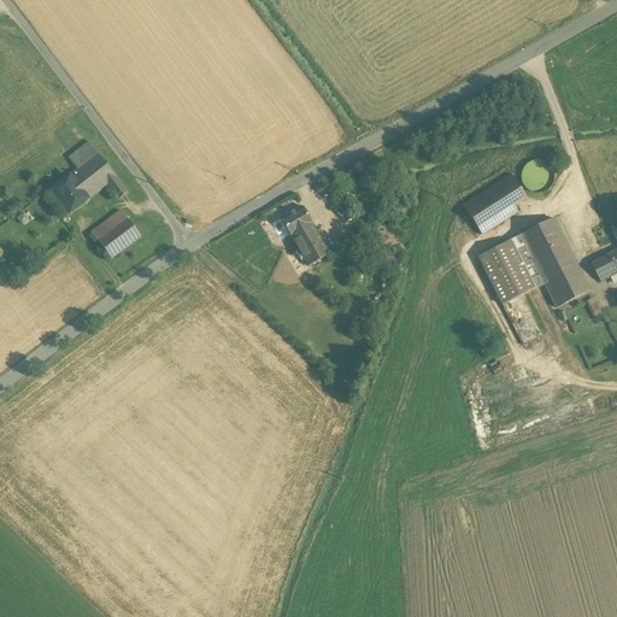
[(89,144),(70,158),(78,169),(81,168),(82,168),(98,156),(89,144)]
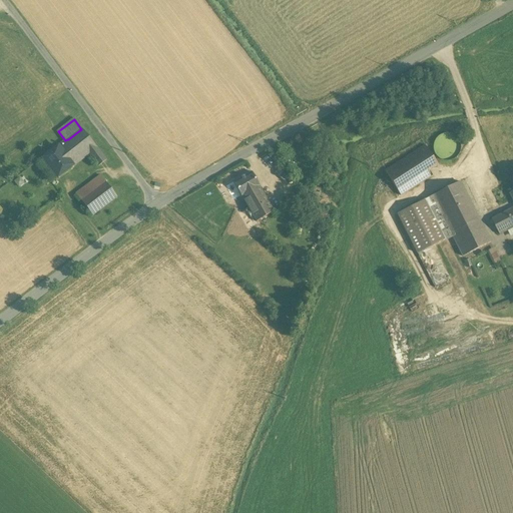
[(81,129),(68,139),(67,139),(65,140),(43,156),(57,175),(87,153),(96,166),(104,160),(81,129)]
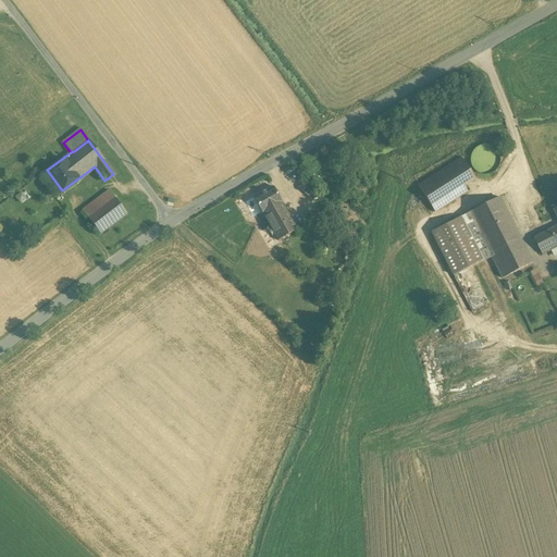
[(499,165),(500,160),(499,155),(496,150),(491,147),(485,146),(480,147),(474,150),(471,155),(470,161),(472,166),(475,171),(480,174),(485,175),(491,174),(496,171),(499,165)]
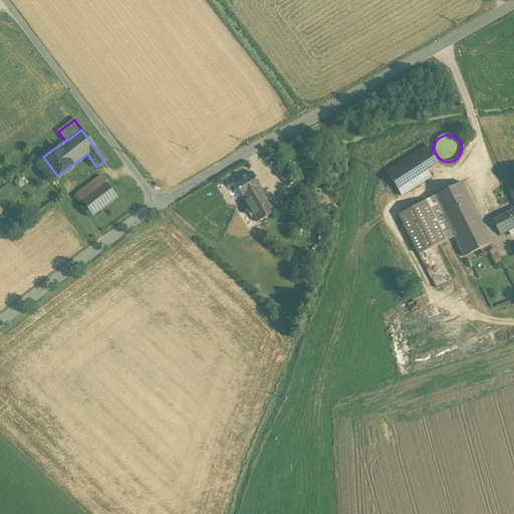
[(426,146),(386,172),(402,196),(433,176),(430,172),(439,166),(426,146)]
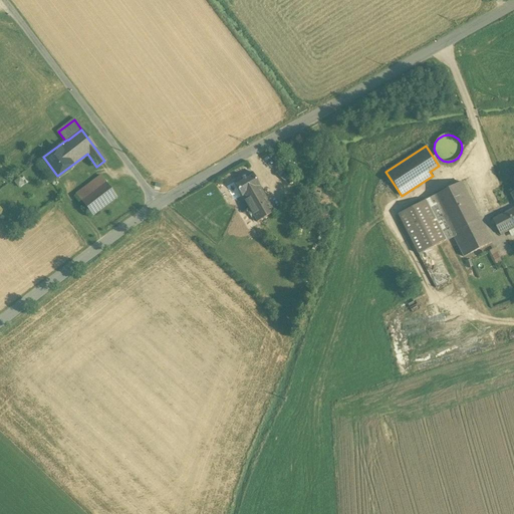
[(288,171),(283,166),(275,174),(281,179),(288,171)]
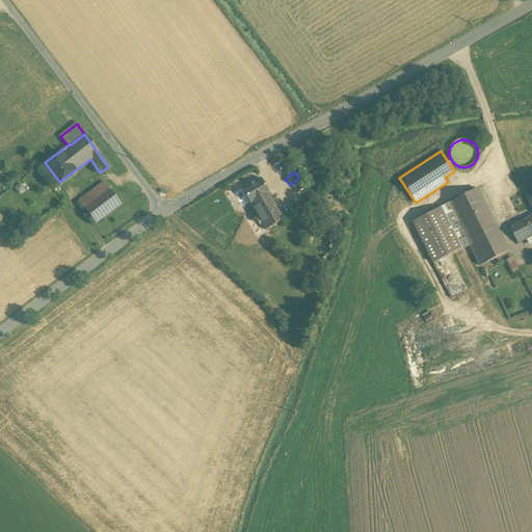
[(261,179),(242,189),(261,220),(278,210),(261,179)]
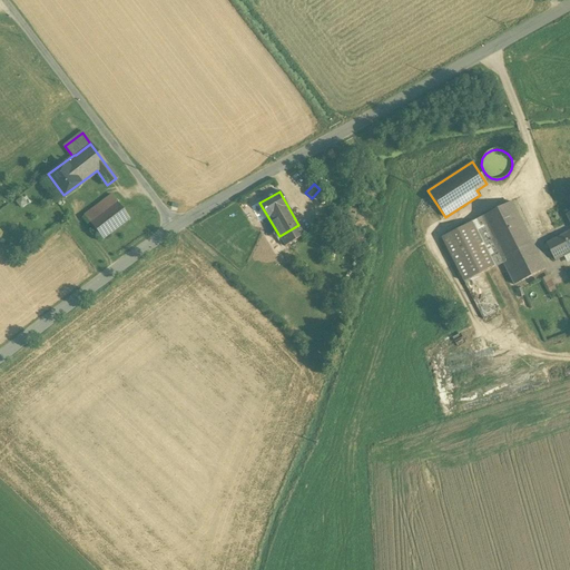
[(330,197),(324,192),(316,202),(322,207),(330,197)]
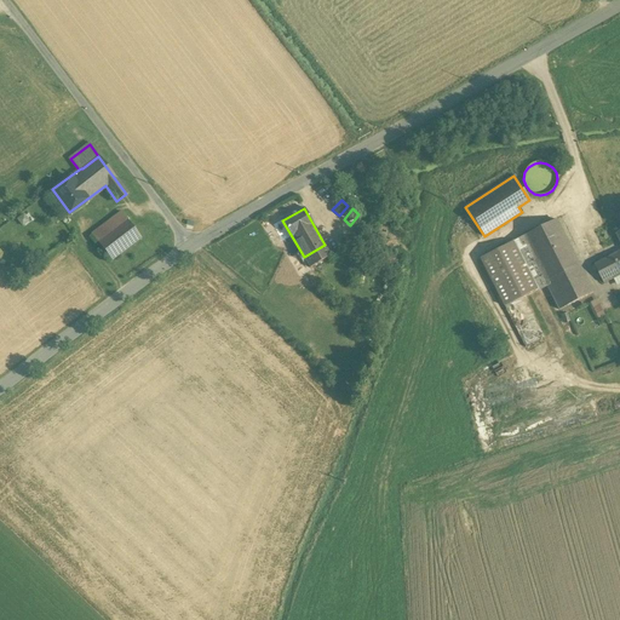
[(120,212),(99,227),(105,236),(97,242),(109,259),(138,237),(125,219),(120,212)]
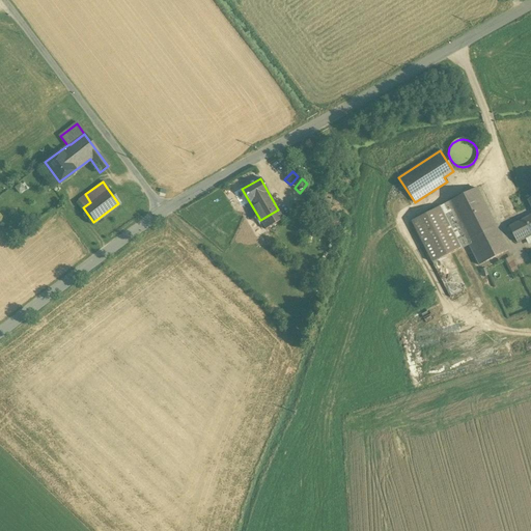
[(508,251),(476,189),(447,203),(468,244),(479,266),(508,251)]
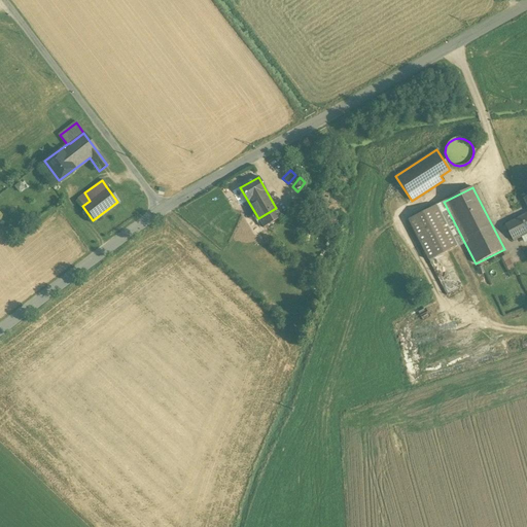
[(84,192),(77,198),(82,206),(90,201),(84,192)]
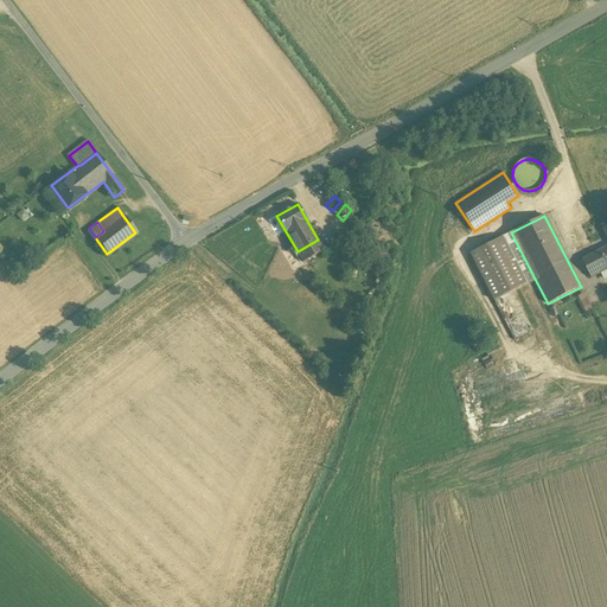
[(606,229),(606,230),(606,248),(583,261),(592,278),(606,269),(606,229)]
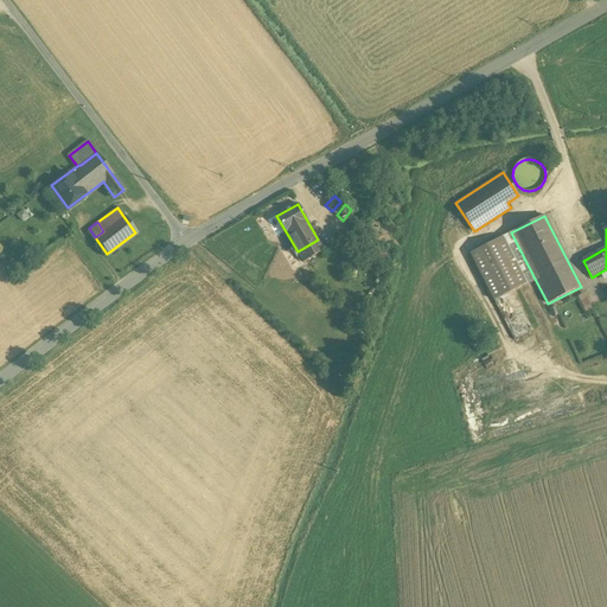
[(511,232),(470,254),(493,300),(513,291),(535,279),(511,232)]
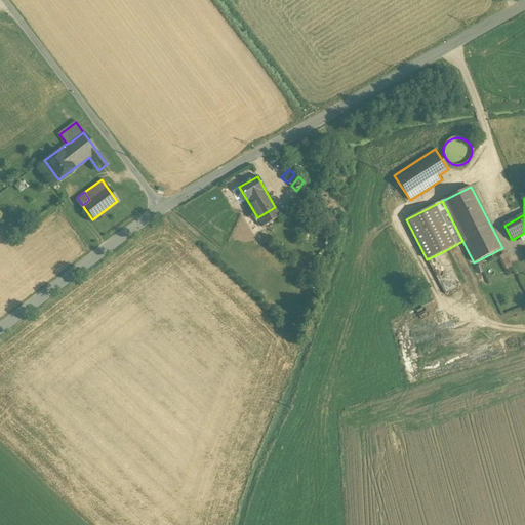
[(275,207),(257,217),(263,227),(280,216),(275,207)]
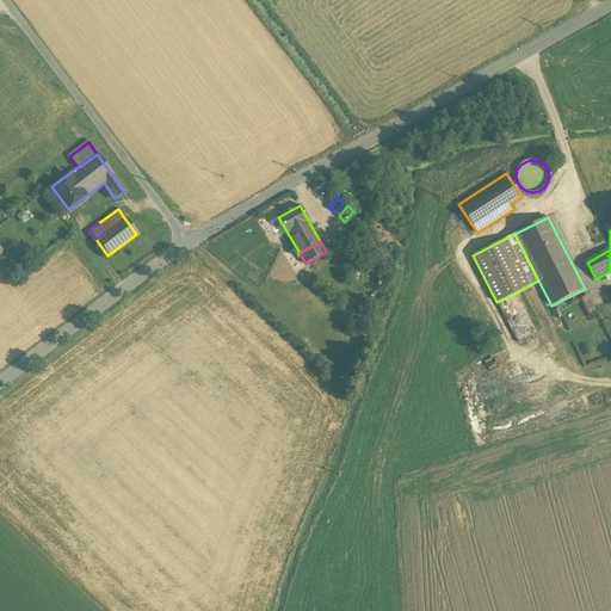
[(371,246),(369,254),(390,261),(393,253),(371,246)]
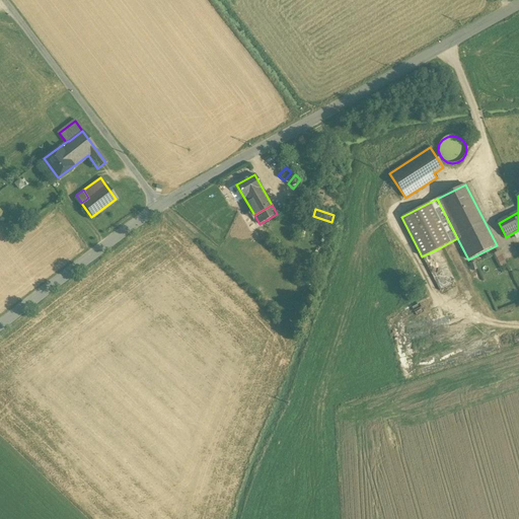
[(331,222),(313,216),(310,227),(328,233),(331,222)]
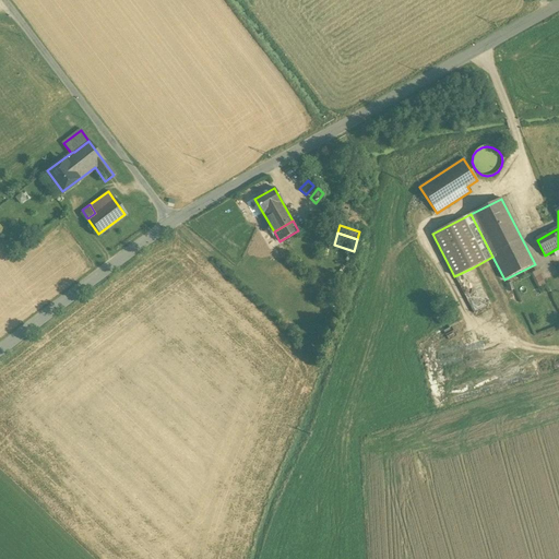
[(473,268),(454,276),(456,280),(474,313),(491,304),(473,268)]
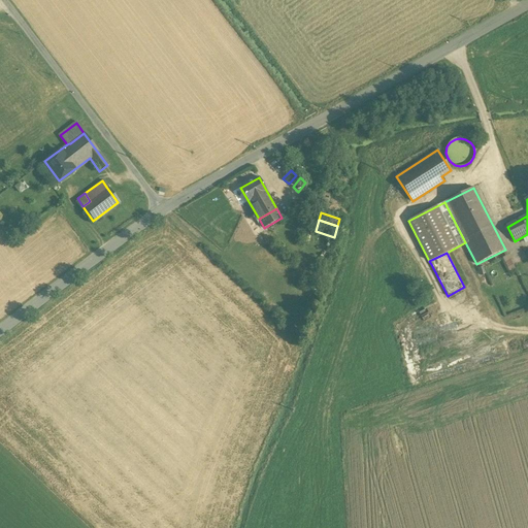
[(509,271),(516,268),(509,254),(502,257),(509,271)]
